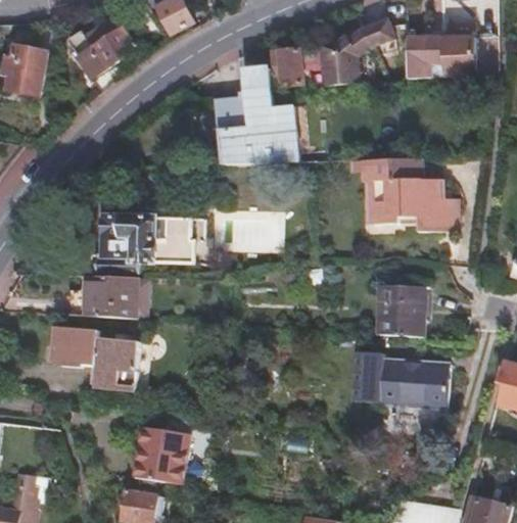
[(139,20),(151,14),(148,9),(142,0),(139,0),(130,2),(139,20)]
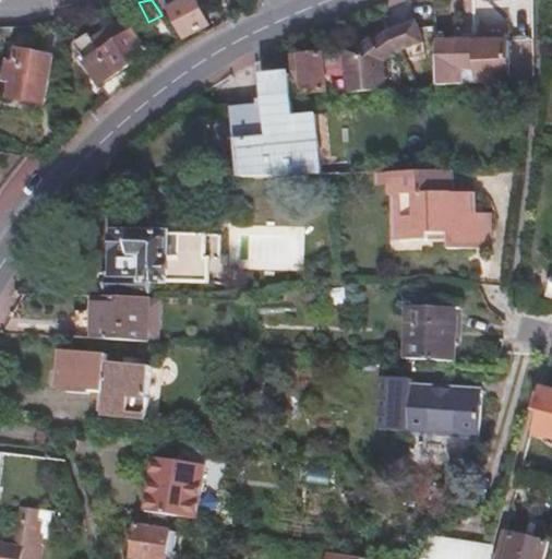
[(177,0),(152,0),(158,10),(164,7),(177,0)]
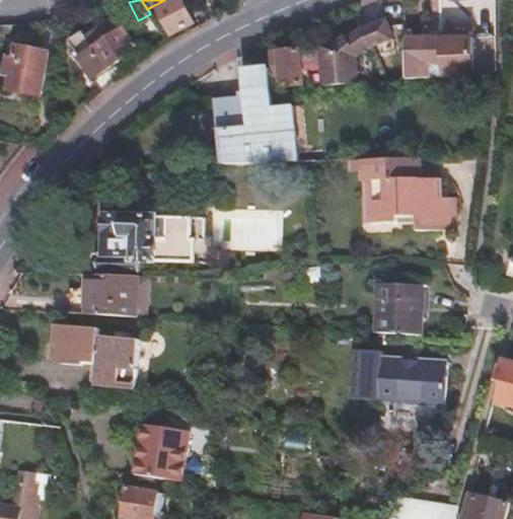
[(179,0),(164,0),(152,6),(167,35),(191,23),(179,0)]
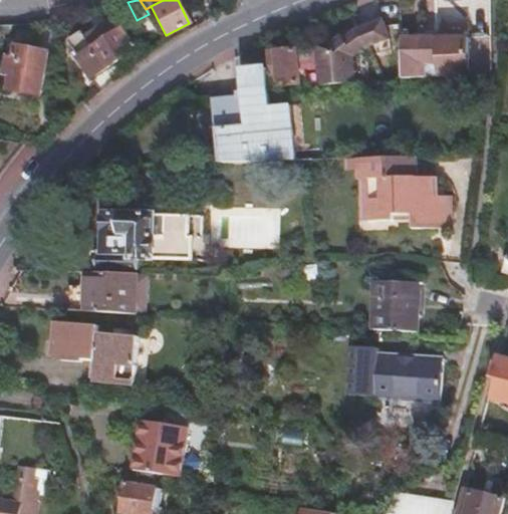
[(313,52),(262,56),(265,83),(274,82),(274,88),(296,86),(294,69),(300,68),(316,67),(317,89),(351,85),(349,59),(363,48),(386,39),(378,19),(352,30),(340,38),(337,35),(319,52),(313,49),(313,52)]
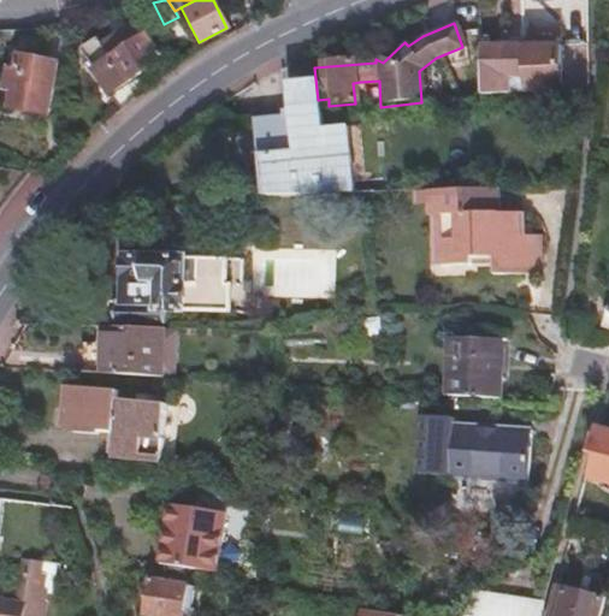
[(90,37),(74,51),(108,96),(159,58),(132,24),(99,48),(90,37)]
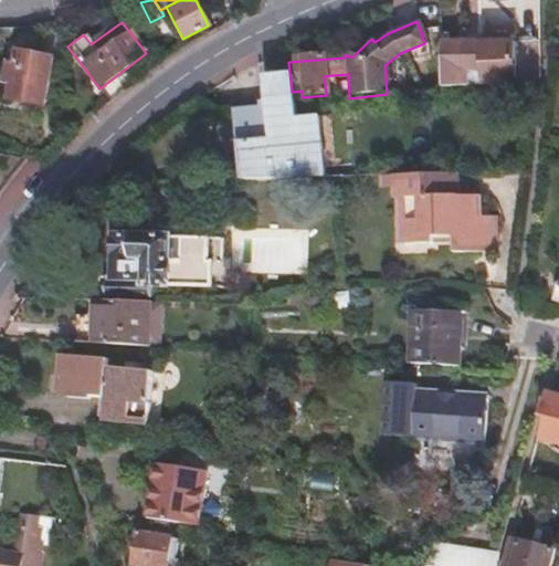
[(34,54),(46,58),(53,59),(57,34),(39,31),(34,54)]
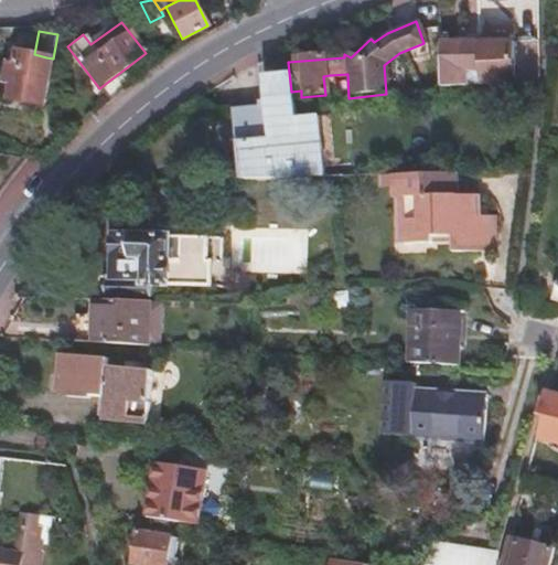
[(442,44),(435,44),(438,89),(464,86),(462,68),(472,67),(474,86),(515,82),(515,74),(536,72),(534,40),(442,48),(442,44)]
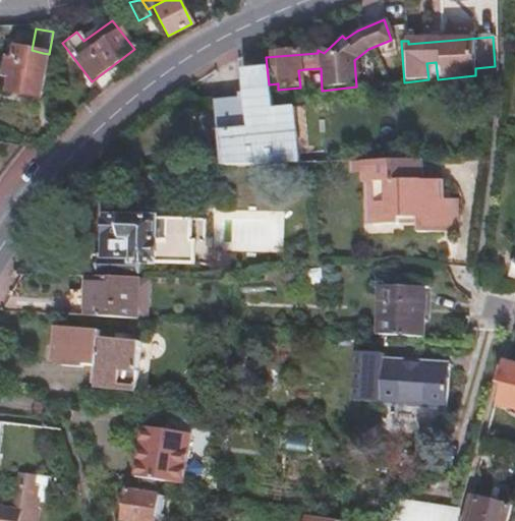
[(35,95),(43,53),(32,50),(11,47),(7,62),(1,61),(0,66),(0,75),(5,76),(2,89),(35,95)]
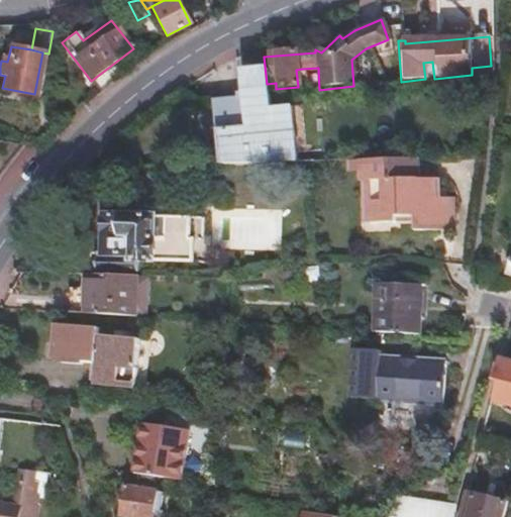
[(212,114),(216,163),(221,163),(289,161),(284,106),(266,107),(263,75),(257,75),(257,82),(231,85),(233,105),(225,106),(225,113),(212,114)]
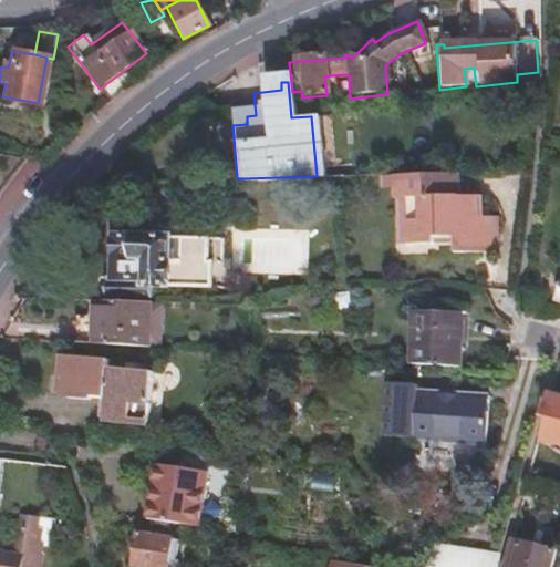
[(453,194),(453,172),(402,173),(377,174),(379,187),(379,196),(381,196),(390,196),(391,244),(438,244),(439,253),(466,253),(466,216),(466,205),(453,204),(453,194)]
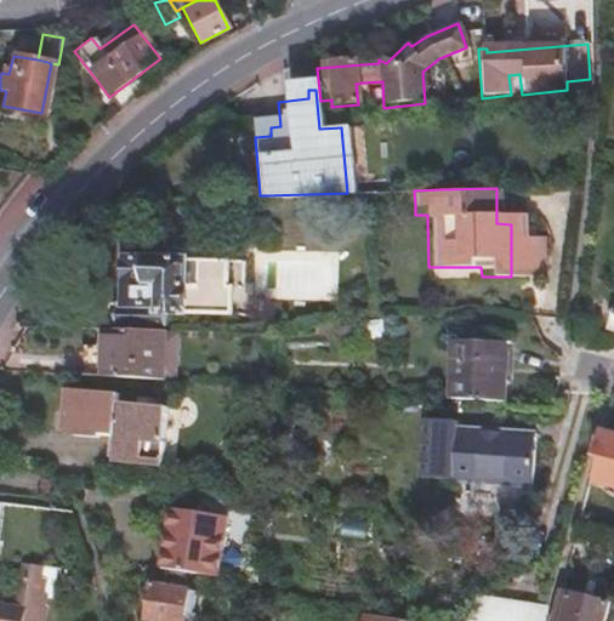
[(415,205),(414,191),(399,191),(401,205),(415,205)]
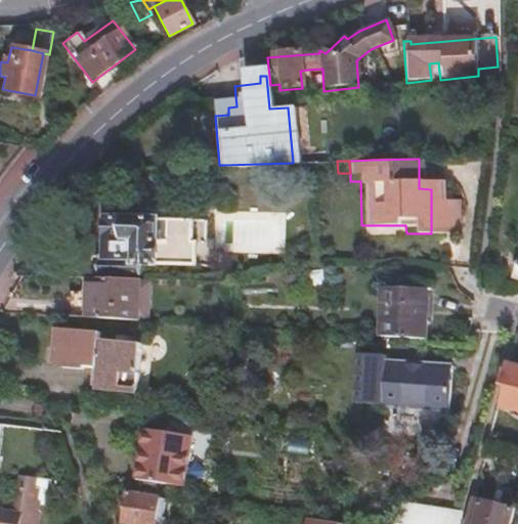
[(440,180),(419,179),(419,188),(431,189),(431,200),(440,200),(440,180)]
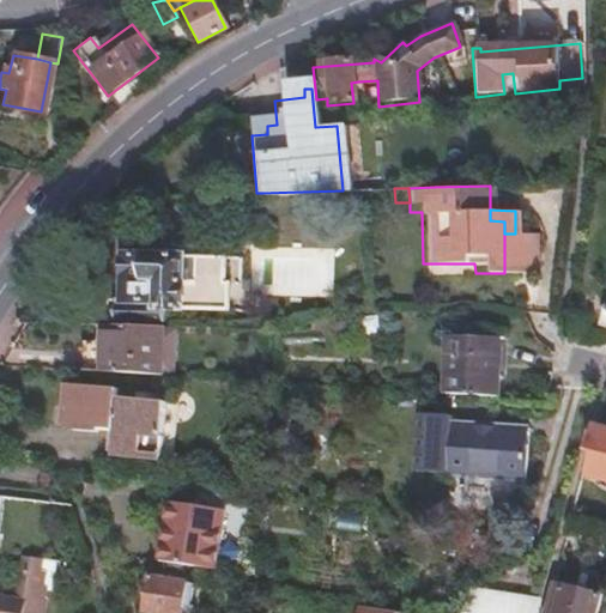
[(515,234),(504,234),(504,273),(522,273),(522,234),(515,234)]
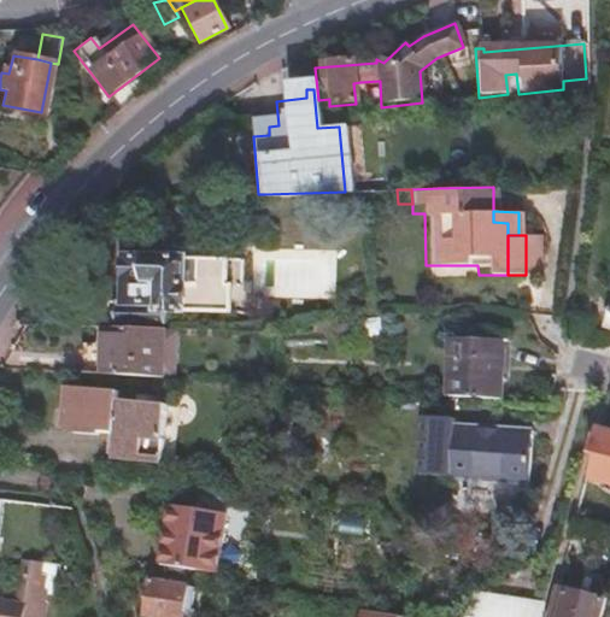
[(177,260),(116,260),(115,298),(110,298),(109,315),(159,316),(159,311),(233,311),(234,260),(192,260),(192,250),(177,250),(177,260)]
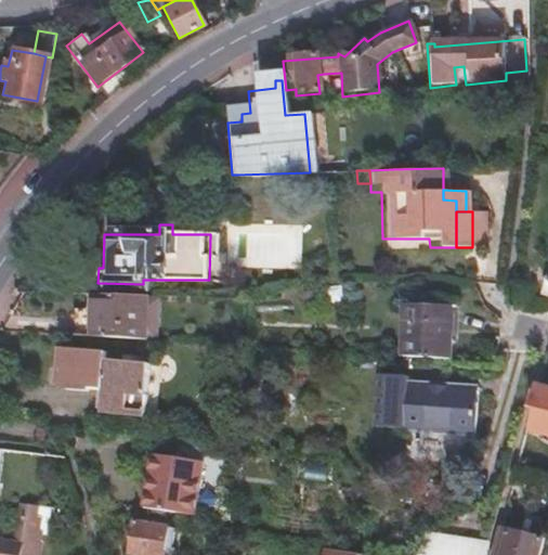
[(144,294),(90,293),(88,337),(144,340),(144,335),(144,294)]
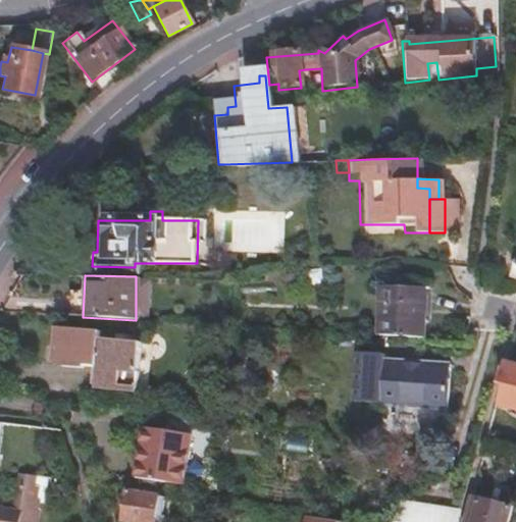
[(146,277),(136,276),(136,315),(146,315),(146,277)]
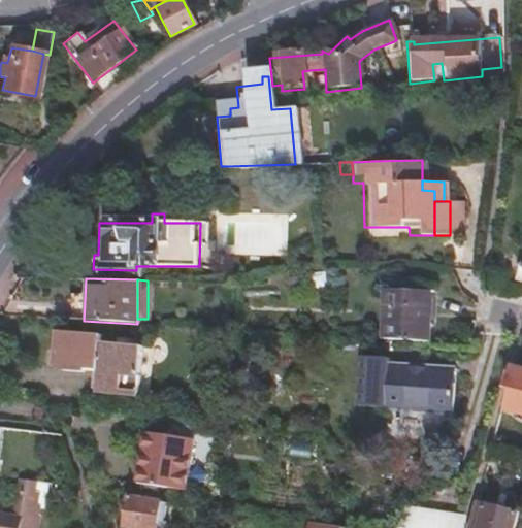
[(423,340),(425,289),(381,287),(380,287),(378,337),(423,340)]
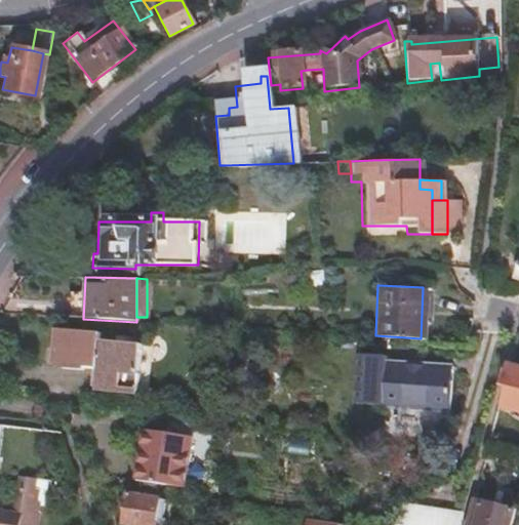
[(63,351),(62,366),(89,369),(95,370),(93,374),(92,380),(93,385),(93,387),(134,391),(140,346),(97,341),(98,334),(54,330),(53,350),(63,351)]
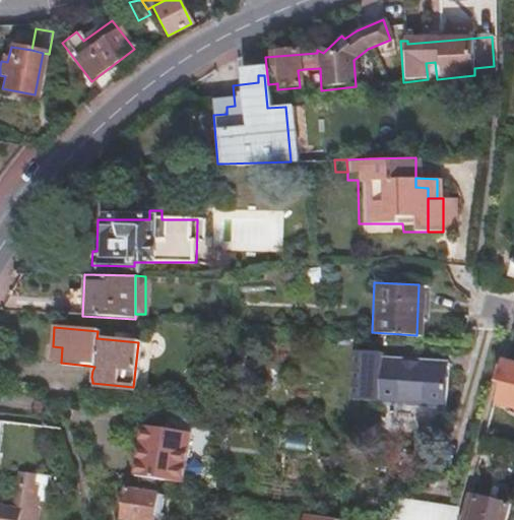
[(50,358),(61,363),(62,347),(53,346),(51,346),(50,358)]
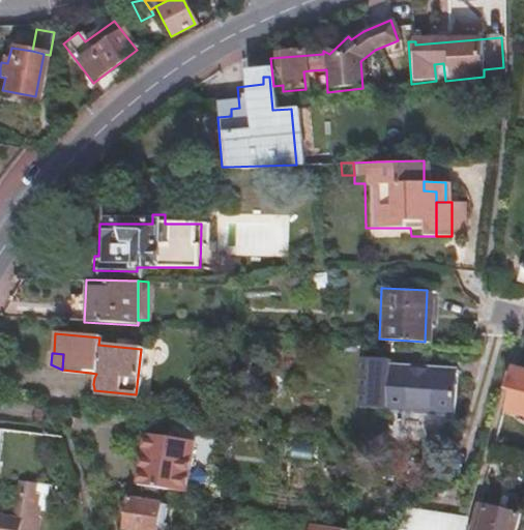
[(393,355),(365,354),(362,402),(457,406),(459,365),(393,361),(393,355)]
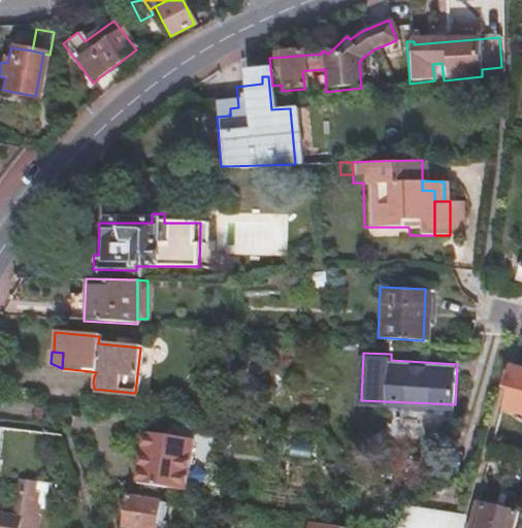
[(521,366),(506,363),(500,386),(507,387),(501,407),(521,413),(521,366)]
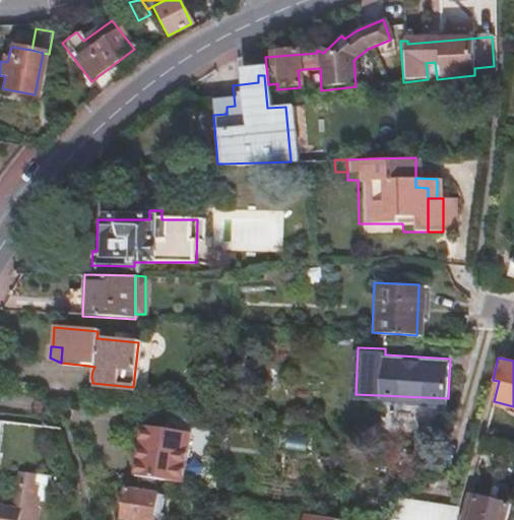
[(190,428),(141,419),(132,475),(180,483),(190,428)]
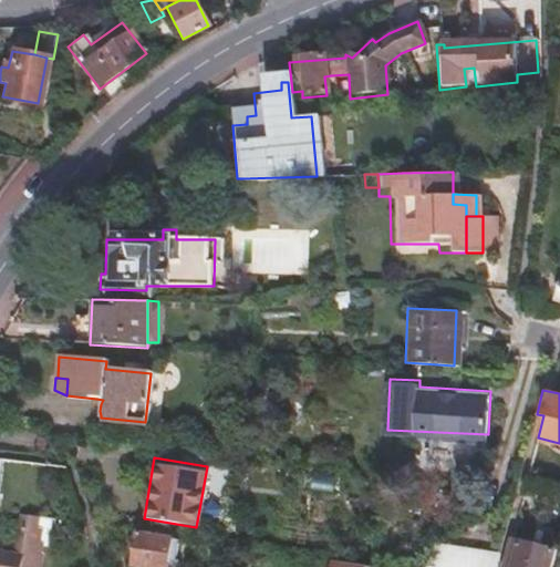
[(18,526),(20,513),(1,509),(0,516),(0,566),(1,563),(20,566),(23,550),(22,550),(23,538),(21,538),(23,526),(18,526)]
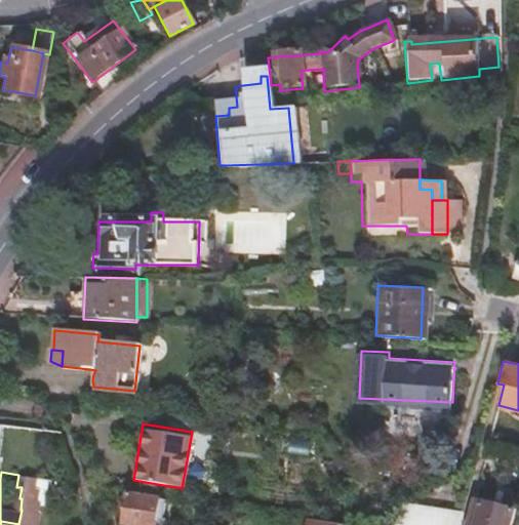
[(149,524),(156,496),(121,491),(115,522),(130,524),(149,524)]
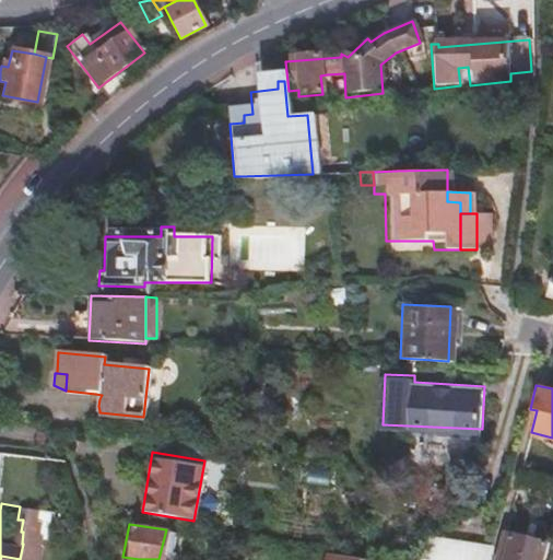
[(491,559),(539,559),(540,557),(544,539),(501,528),(491,559)]
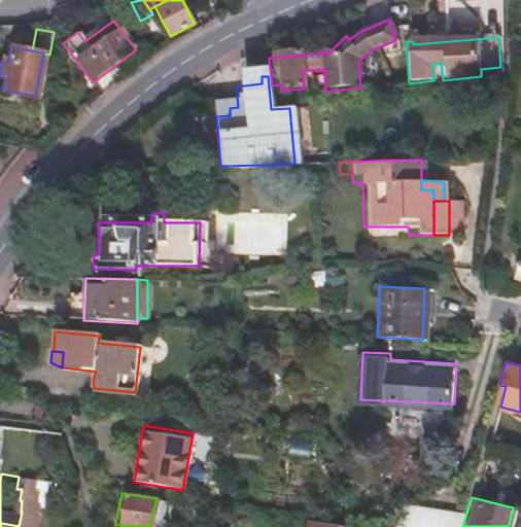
[(452,526),(456,515),(395,505),(389,526),(452,526)]
